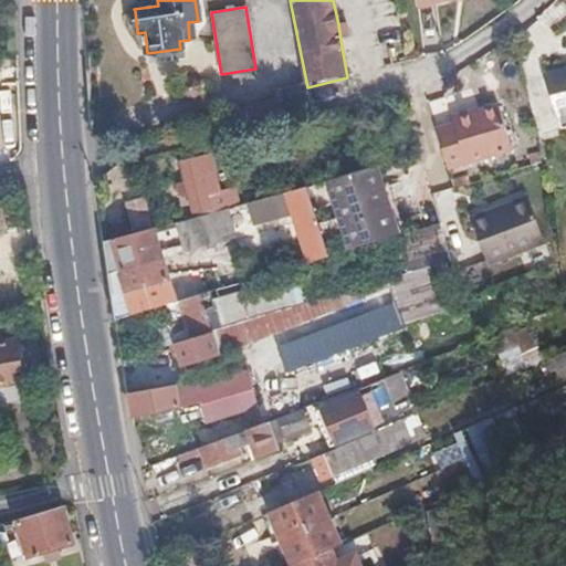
[(137,30),(135,11),(133,13),(130,14),(128,18),(128,20),(128,23),(129,25),(132,28),(134,30),(137,30)]
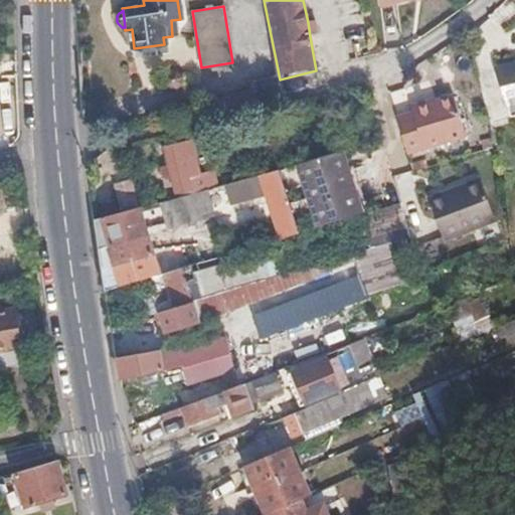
[(315,20),(308,22),(310,36),(318,35),(315,20)]
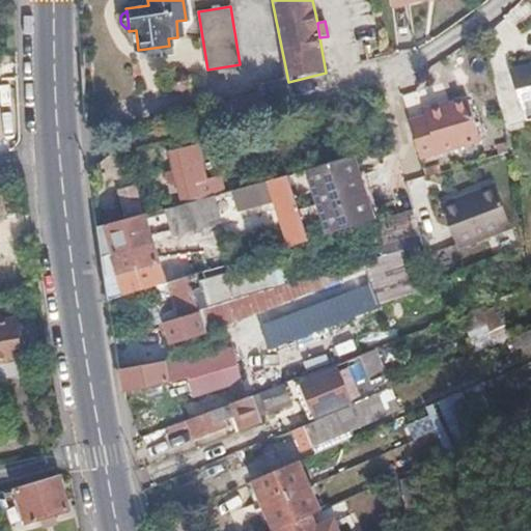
[(530,65),(510,71),(522,107),(530,105),(530,65)]
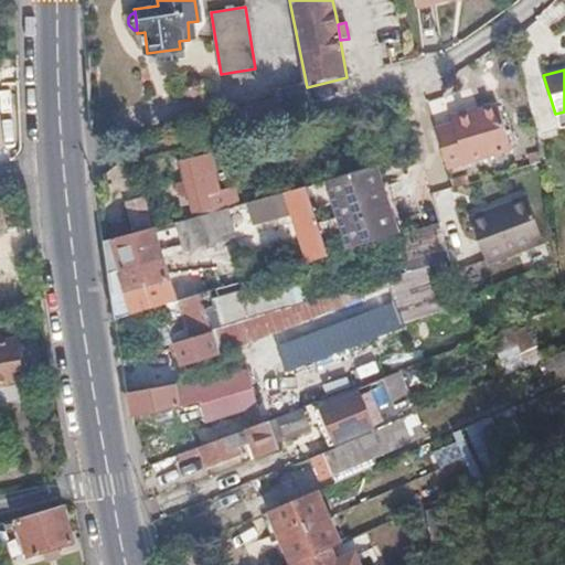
[(349,76),(347,77),(307,87),(310,103),(352,92),(349,76)]
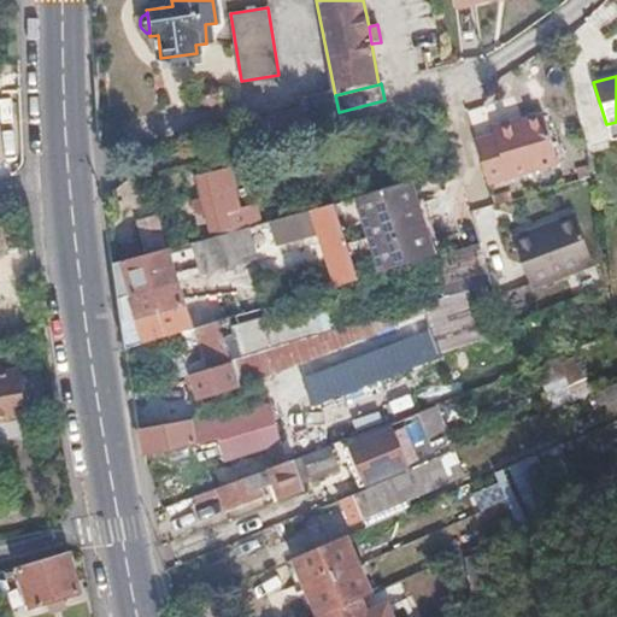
[(300,95),(303,104),(335,95),(334,89),(300,95)]
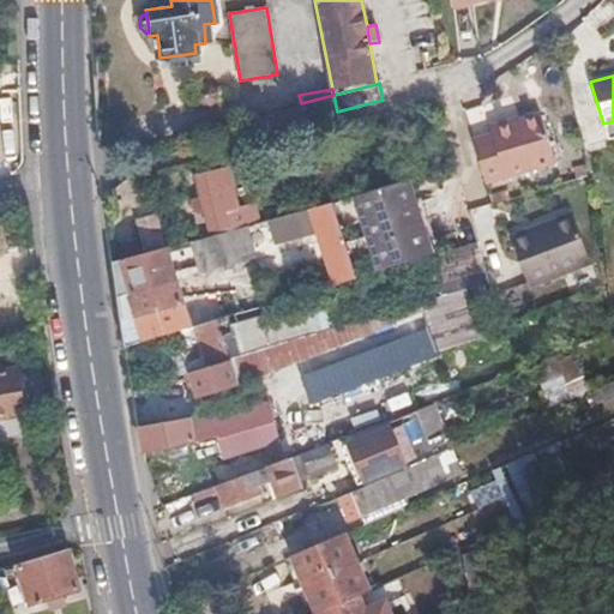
[(337,112),(333,95),(301,103),(301,108),(263,116),(265,130),(337,112)]
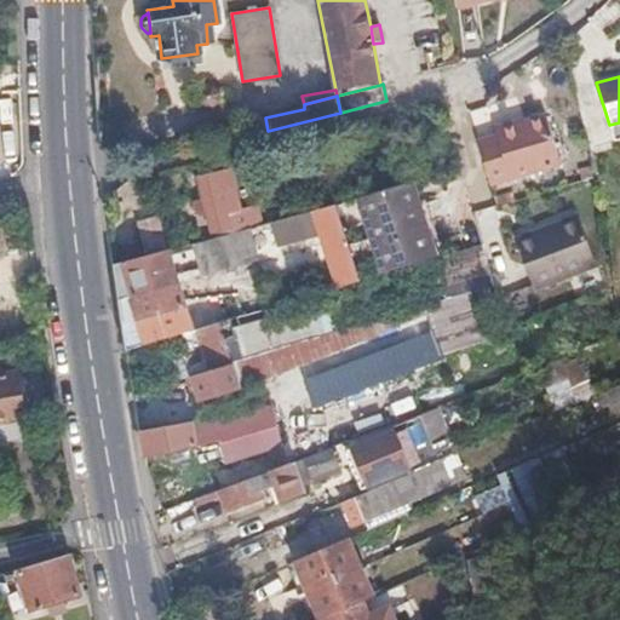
[(514,131),(476,139),(487,182),(558,165),(545,116),(511,124),(514,131)]
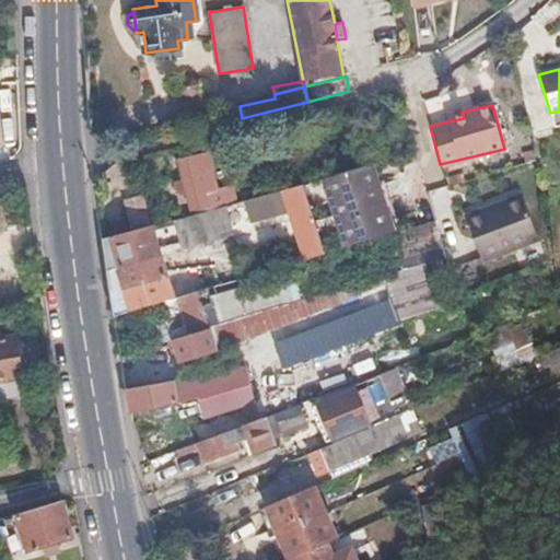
[(216,187),(207,153),(179,161),(189,208),(206,203),(205,198),(211,196),(209,189),(216,187)]
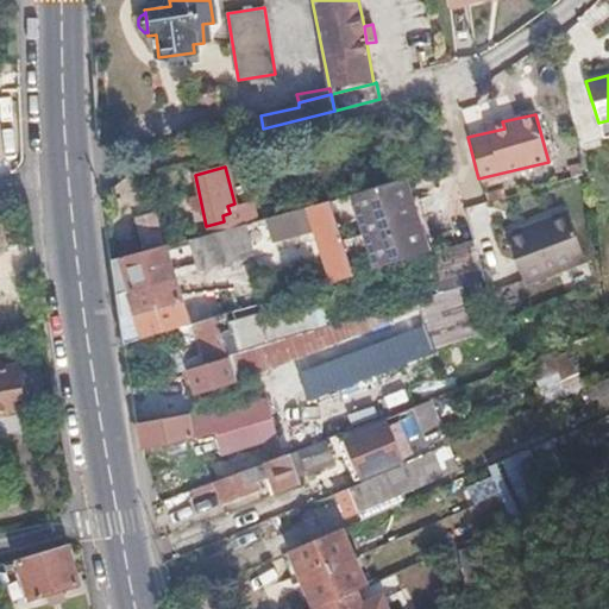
[(428,253),(408,180),(355,193),(378,269),(428,253)]
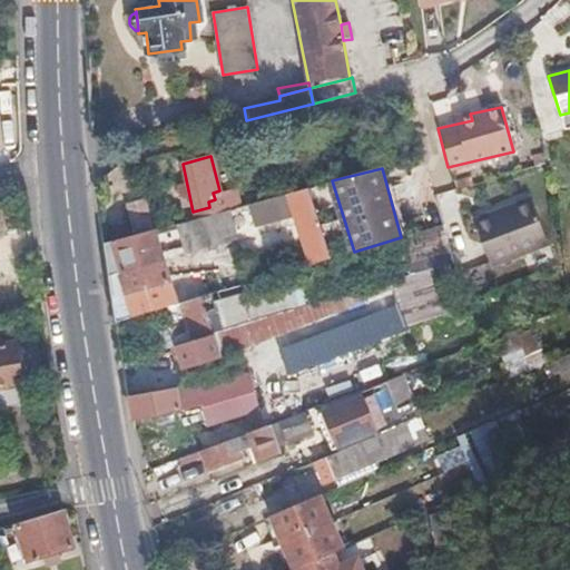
[(331,257),(308,187),(286,193),(310,264),(331,257)]
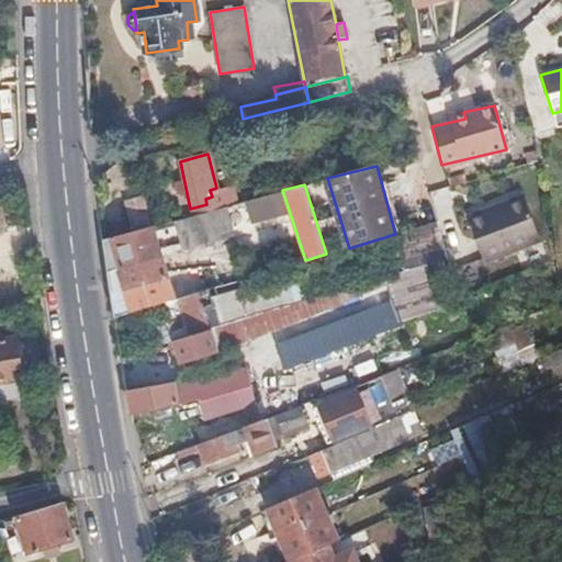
[(482,259),(538,240),(524,194),(505,201),(506,205),(468,218),(482,259)]
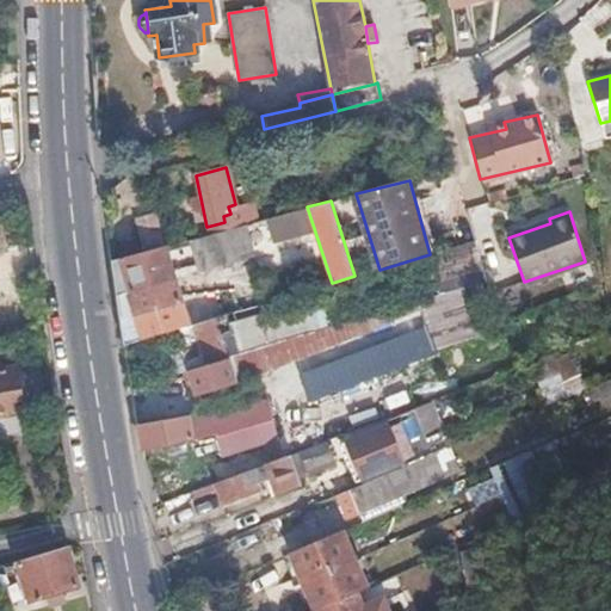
[(216,261),(208,234),(189,239),(197,266),(216,261)]
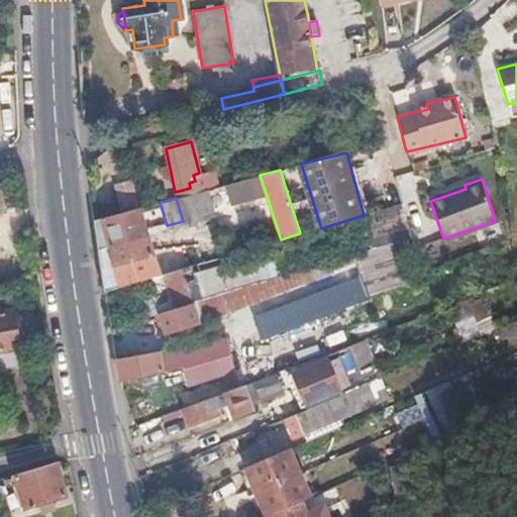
[(376,213),(385,237),(406,229),(397,205),(376,213)]
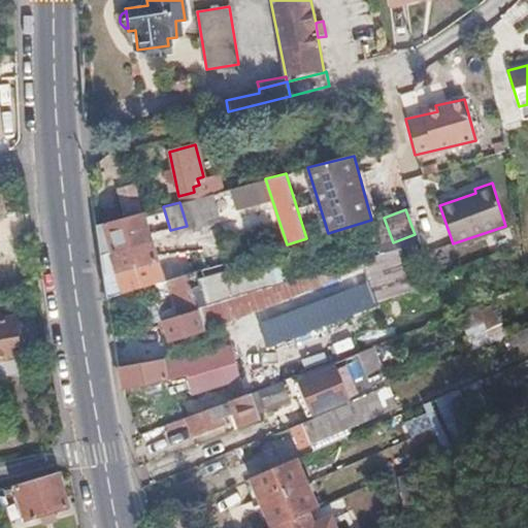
[(164,281),(142,211),(98,224),(109,297),(164,281)]
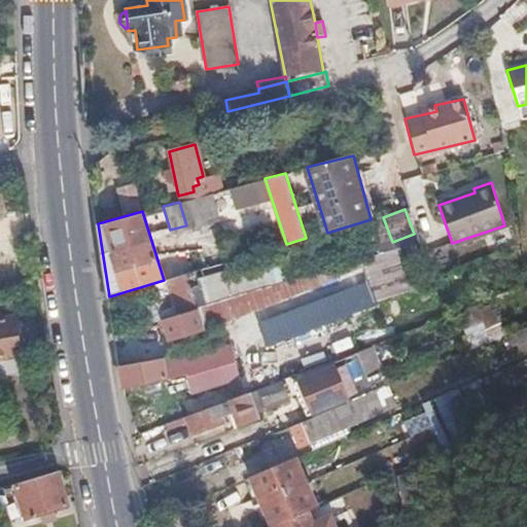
[(179,314),(198,308),(224,301),(219,289),(204,293),(200,279),(172,288),(179,314)]
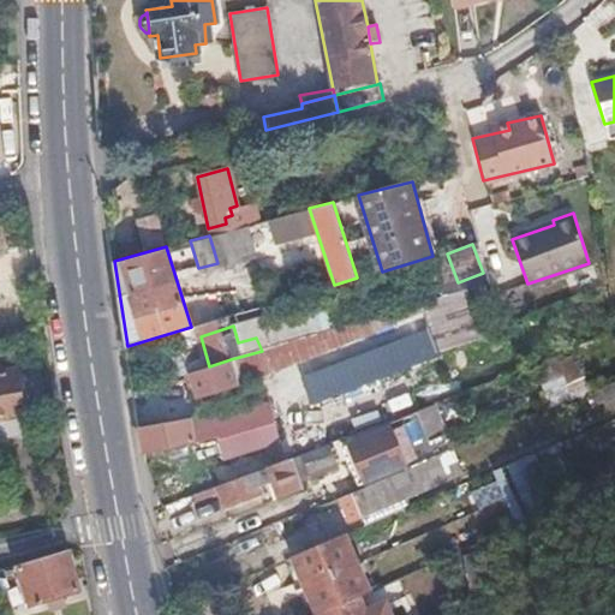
[(302,381),(312,410),(440,363),(429,333),(302,381)]
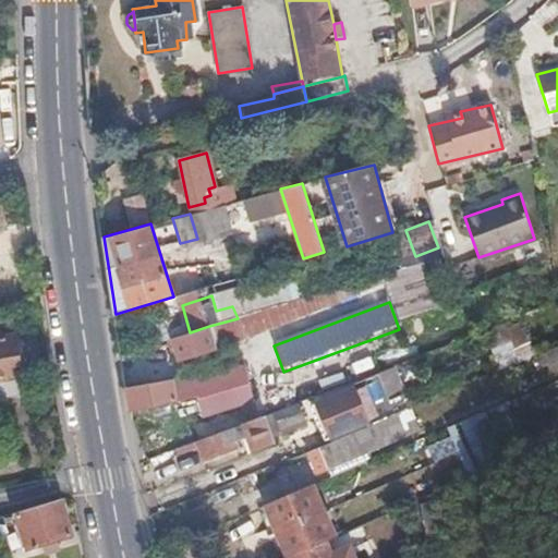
[(520,322),(485,338),(500,373),(536,356),(520,322)]
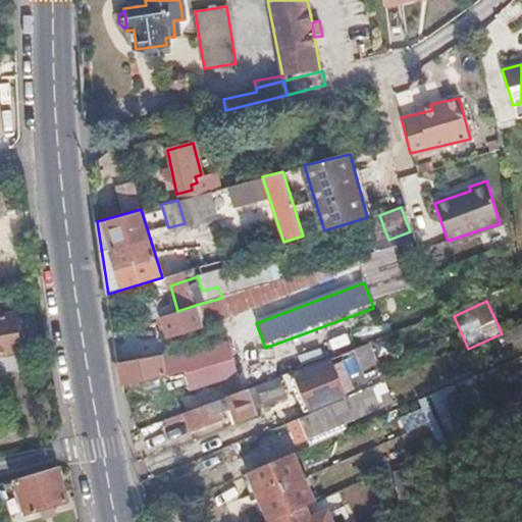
[(196,305),(177,311),(161,316),(168,337),(202,326),(196,305)]
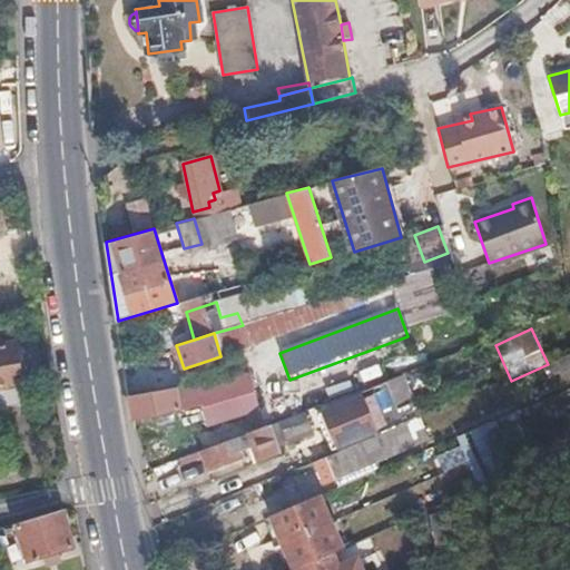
[(0,405),(27,402),(18,344),(2,346),(0,334),(0,405)]
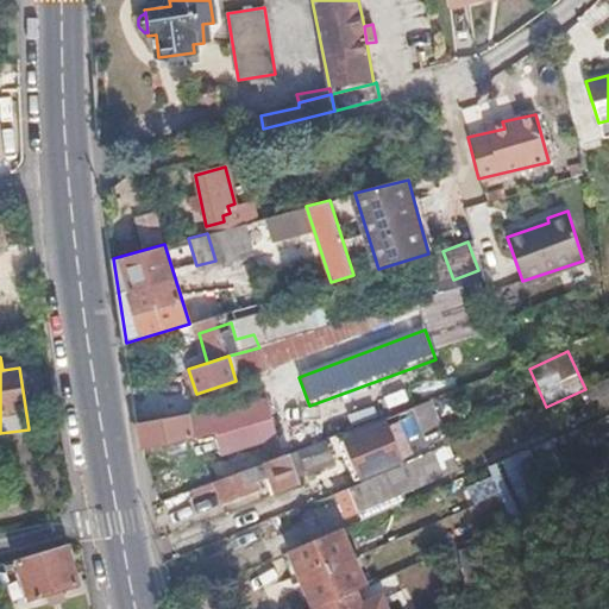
[(276,427),(287,424),(282,410),(270,414),(271,416),(219,433),(224,450),(277,432),(276,427)]
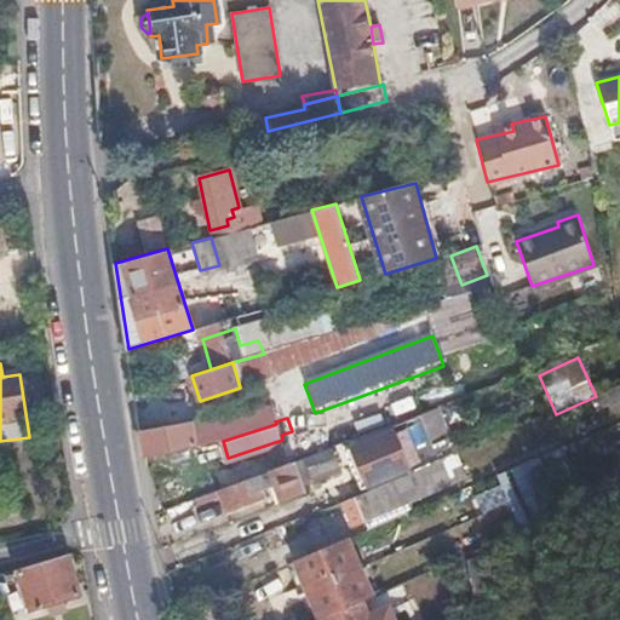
[(193,420),(141,428),(144,454),(170,453),(196,446),(193,420)]
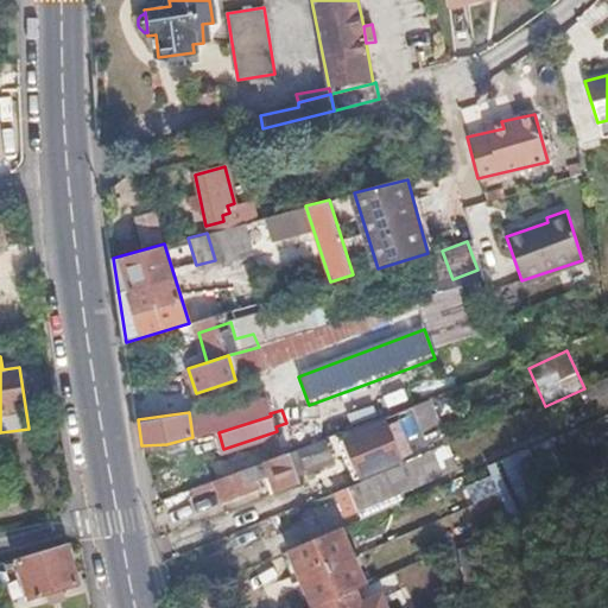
[(347,437),(362,479),(432,450),(444,445),(436,425),(422,431),(416,415),(347,437)]
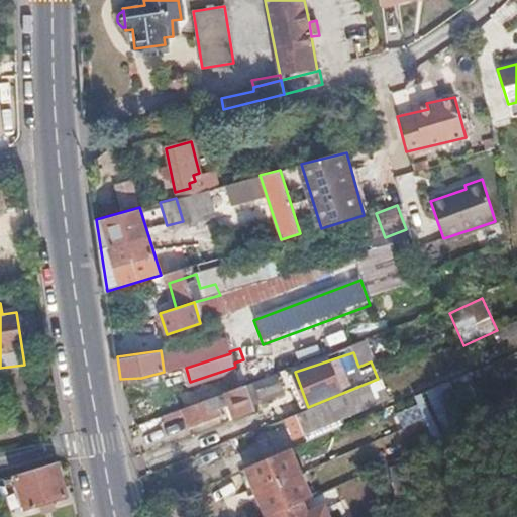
[(261,396),(281,389),(277,376),(255,383),(261,396)]
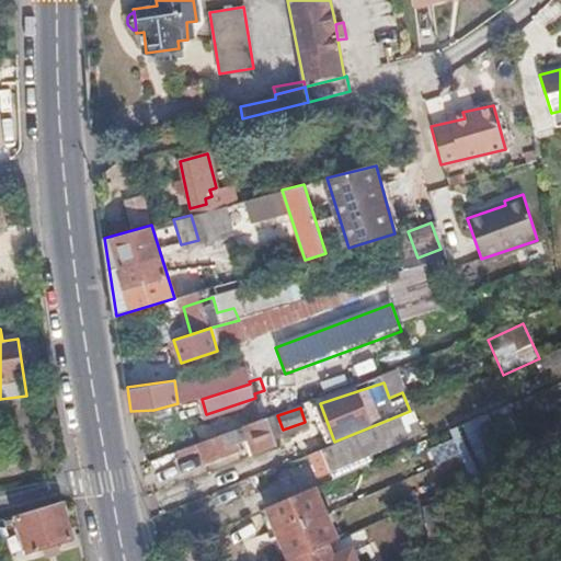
[(408,436),(399,415),(334,442),(305,455),(312,477),(408,436)]
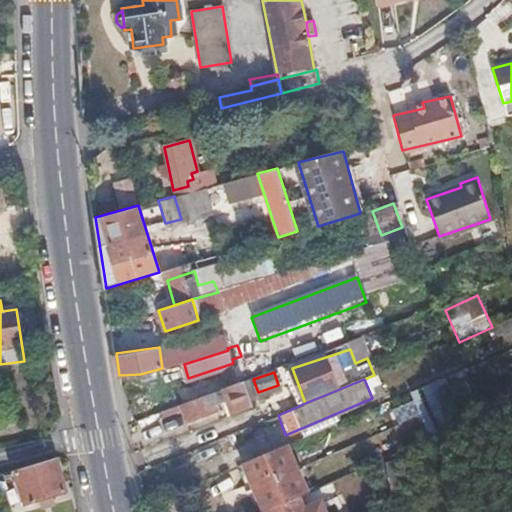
[(253,406),(243,380),(181,404),(189,422),(218,410),(215,403),(229,399),(234,413),(253,406)]
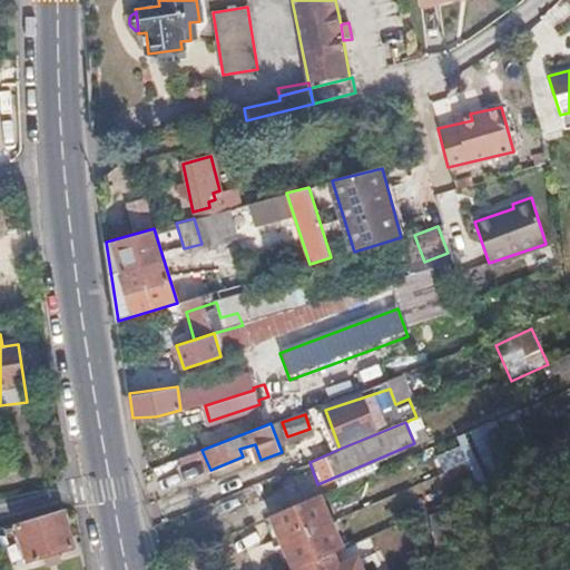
[(492,423),(455,441),(479,489),(516,471),(492,423)]
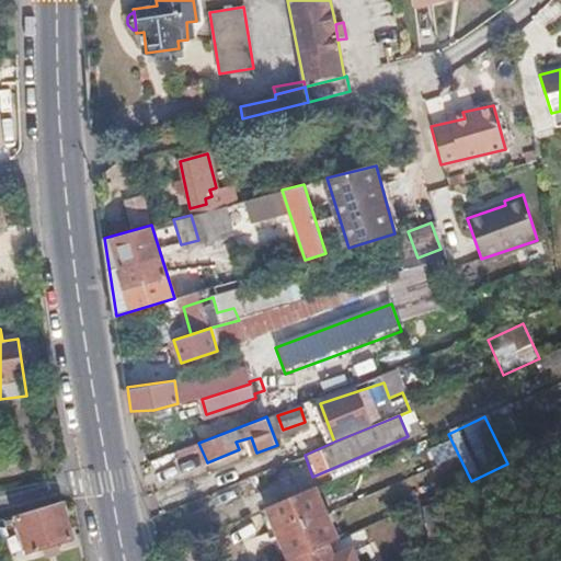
[(270,506),(281,534),(328,513),(316,487),(270,506)]
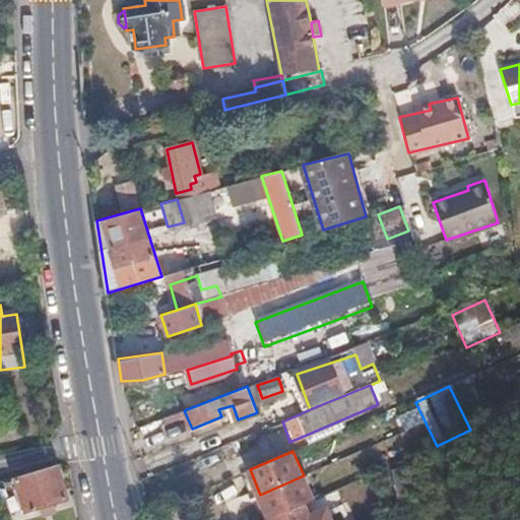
[(69,499),(59,464),(16,477),(25,511),(69,499)]
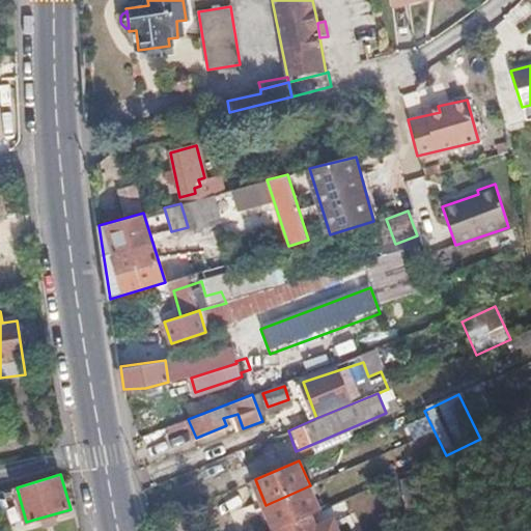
[(426,511),(419,478),(402,482),(410,515),(426,511)]
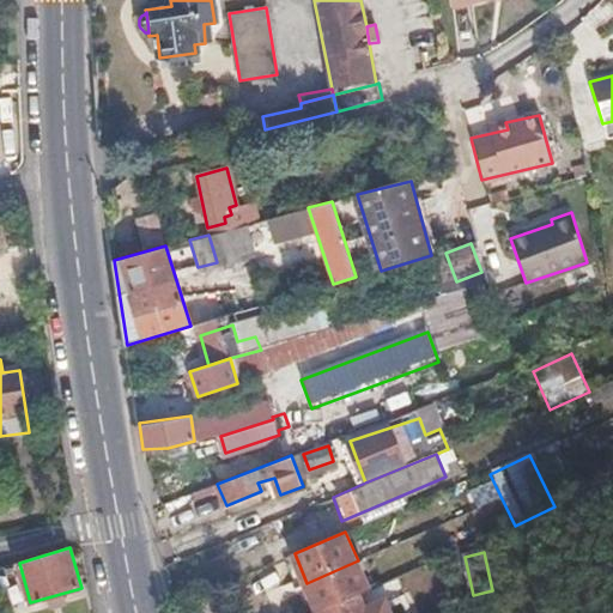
[(307,583),(319,612),(360,594),(370,589),(358,560),(307,583)]
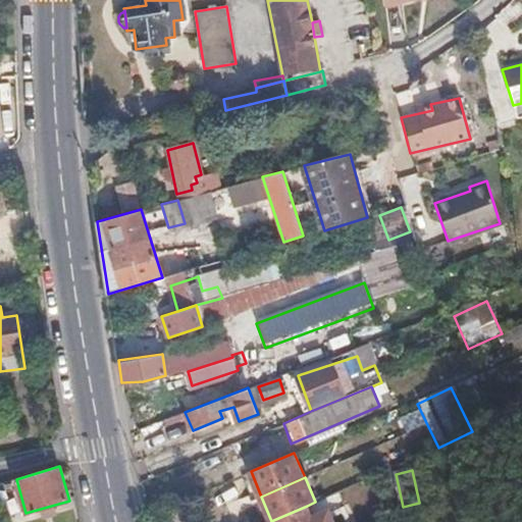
[(313,521),(312,519),(307,506),(271,521),(270,521),(313,521)]
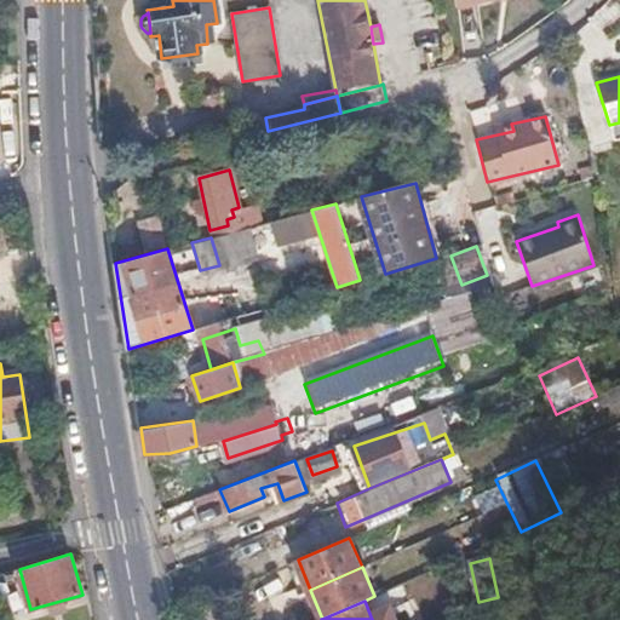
[(396,619),(391,607),(371,616),(372,619),(396,619)]
